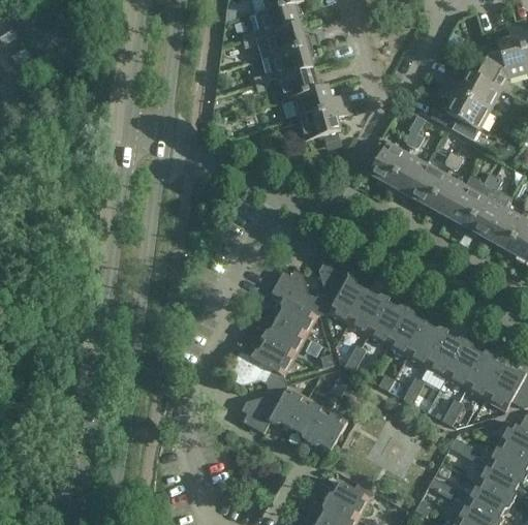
[(264,0),(267,8),(268,10),(300,1),(304,0),(264,0)]
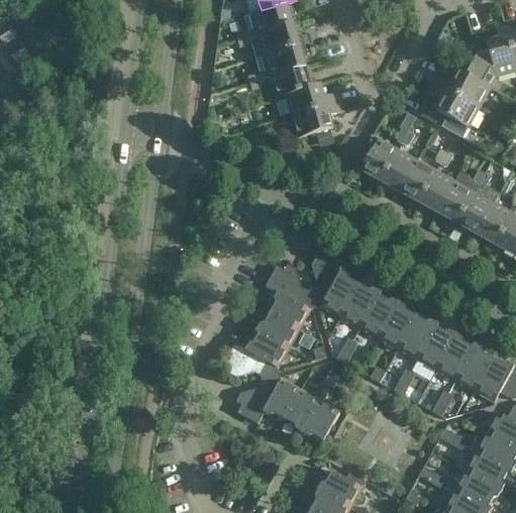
[(245,29),(235,32),(236,39),(294,22),(291,11),(295,9),(293,1),(262,10),(261,8),(252,11),(242,14),(247,30),(245,29)]
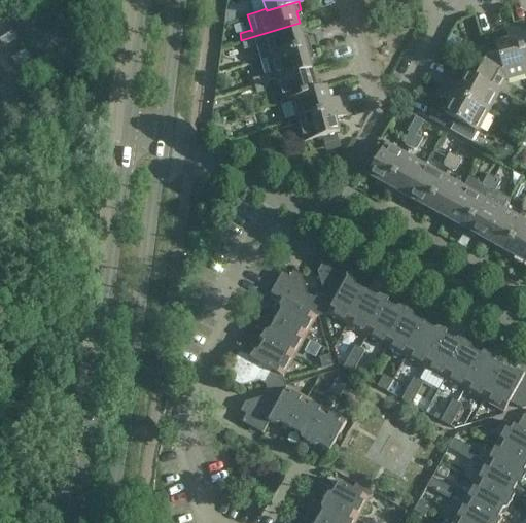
[(234,8),(224,7),(223,21),(233,18),(234,8)]
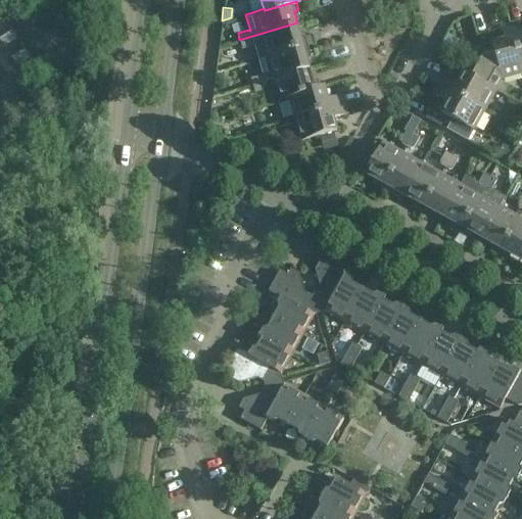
[(521,27),(519,17),(510,20),(521,62),(521,27)]
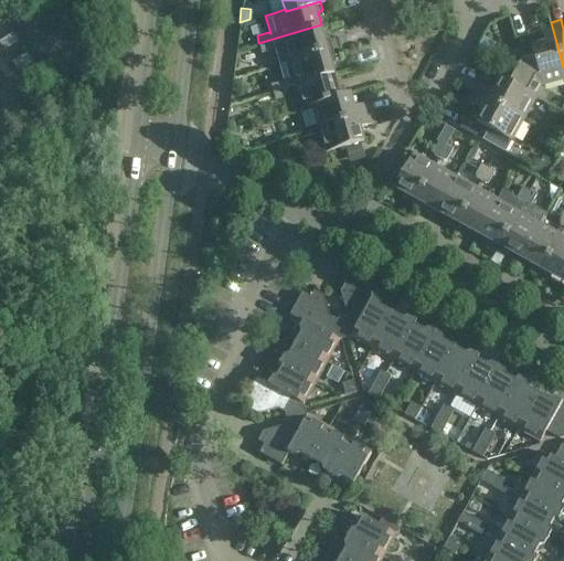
[(521,55),(508,78),(508,80),(535,95),(543,82),(563,75),(563,67),(551,22),(541,24),(545,40),(531,44),(533,52),(521,55)]
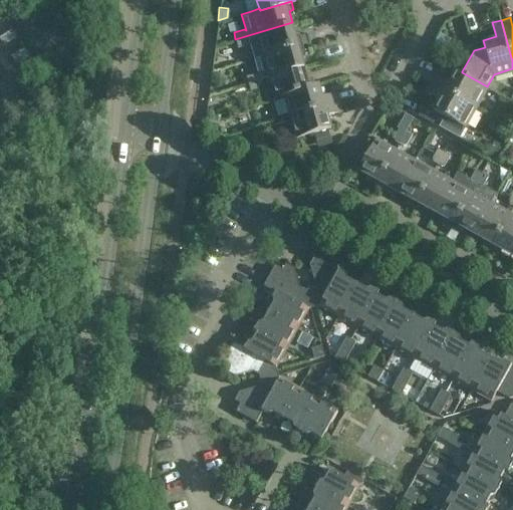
[(292,22),(235,39),(237,45),(248,42),(249,40),(254,56),(303,42),(300,33),(295,34),(292,22)]
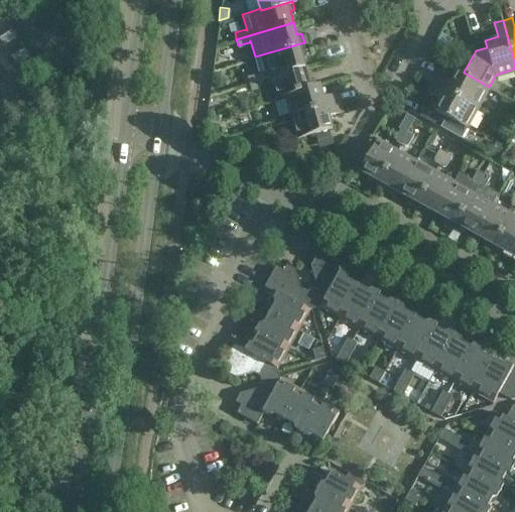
[(445,46),(435,41),(430,52),(440,57),(445,46)]
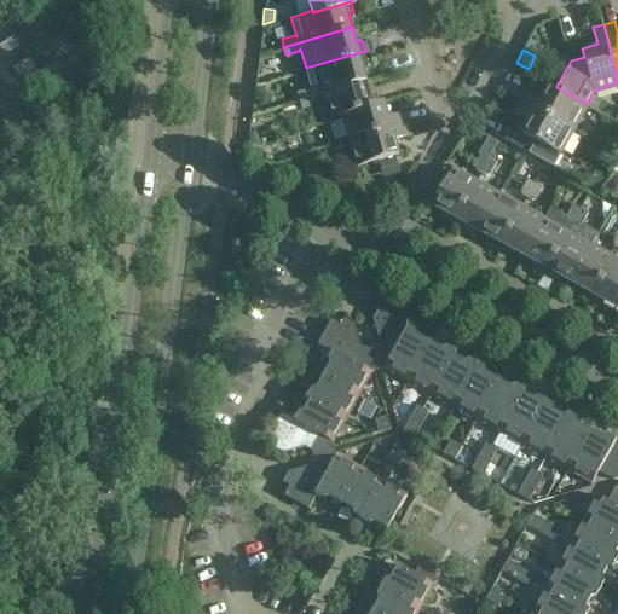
[(315,92),(324,90),(367,77),(363,63),(369,62),(365,51),(306,68),(305,69),(311,87),(309,86),(295,90),(298,97),(315,92)]
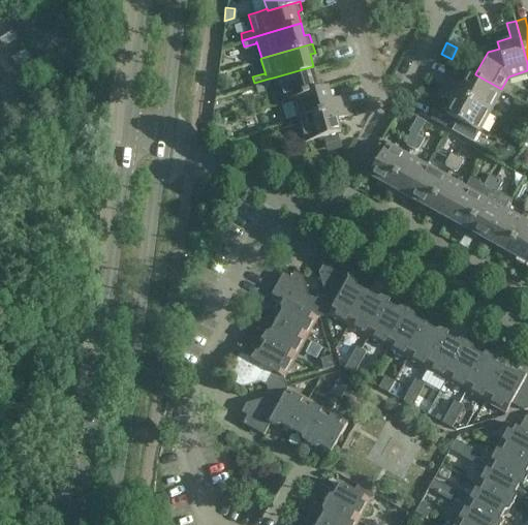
[(313,66),(277,76),(283,99),(292,96),(292,95),(324,86),(324,85),(322,76),(316,78),(313,66)]
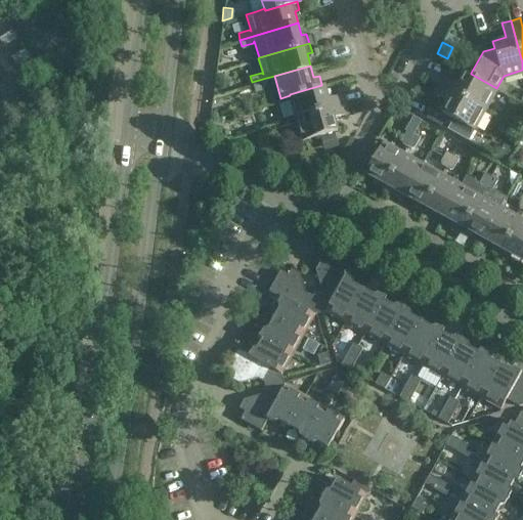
[(445,74),(440,82),(486,107),(496,88),(471,74),(471,73),(465,70),(458,81),(445,74)]
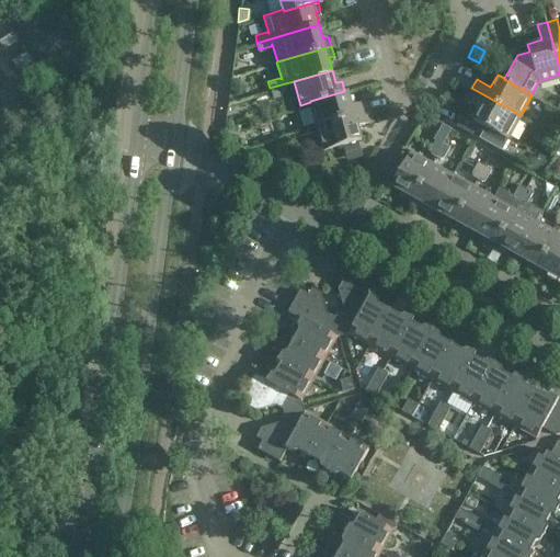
[(285,83),(270,88),(272,95),(284,92),(286,88),(285,83)]
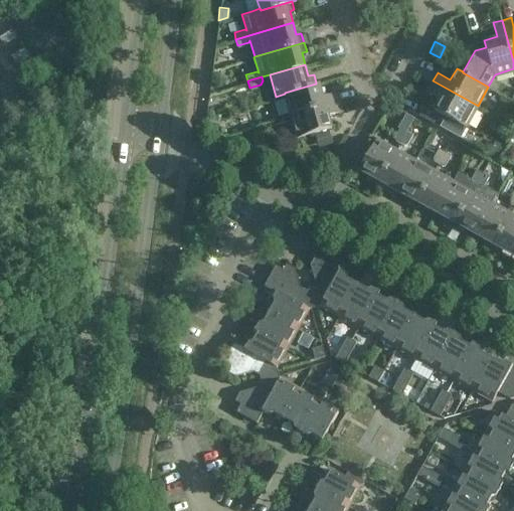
[(478,106),(433,80),(429,90),(441,97),(435,108),(445,114),(439,124),(460,136),(465,125),(467,126),(478,106)]
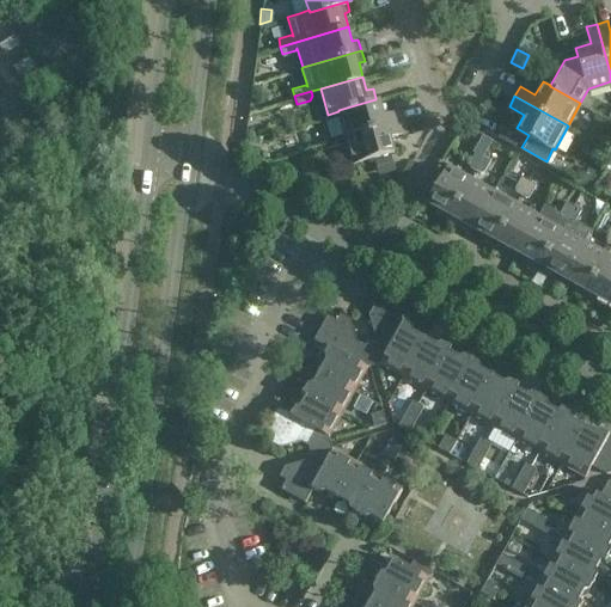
[(376,98),(376,99),(338,110),(338,111),(346,135),(404,118),(401,108),(384,112),(380,97),(376,98)]
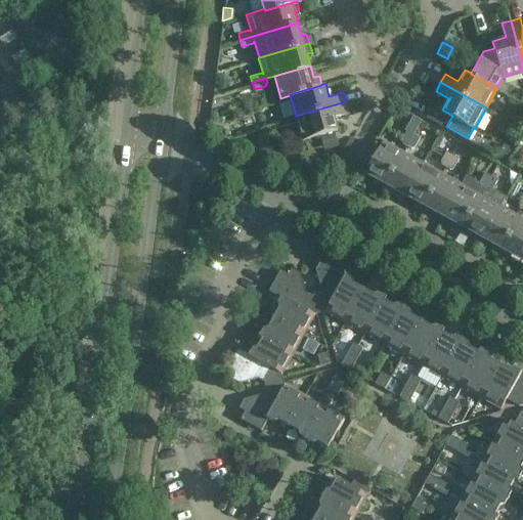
[(346,101),(296,116),(302,138),(319,133),(323,147),(338,143),(334,129),(338,128),(335,115),(349,111),(346,101)]
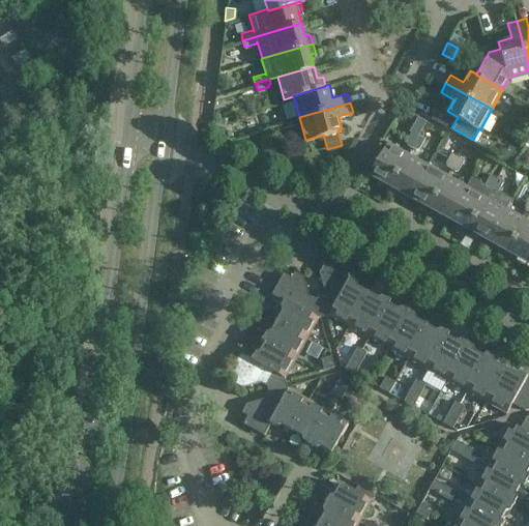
[(410,130),(406,140),(407,144),(411,146),(418,134),(425,119),(417,114),(408,129),(410,130)]
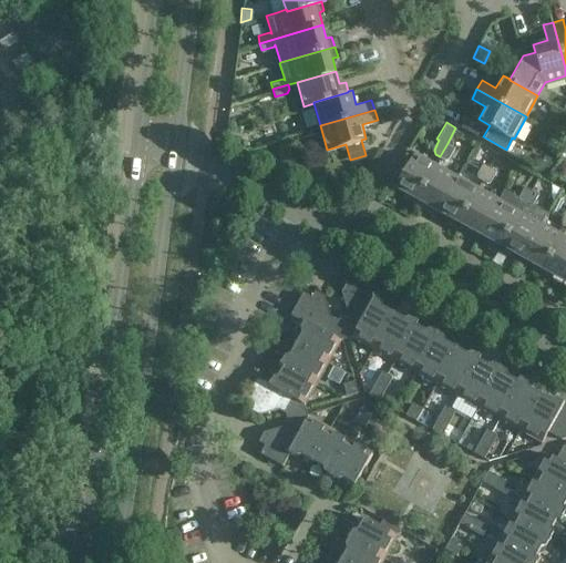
[(448,143),(440,156),(444,159),(448,157),(453,146),(448,143)]
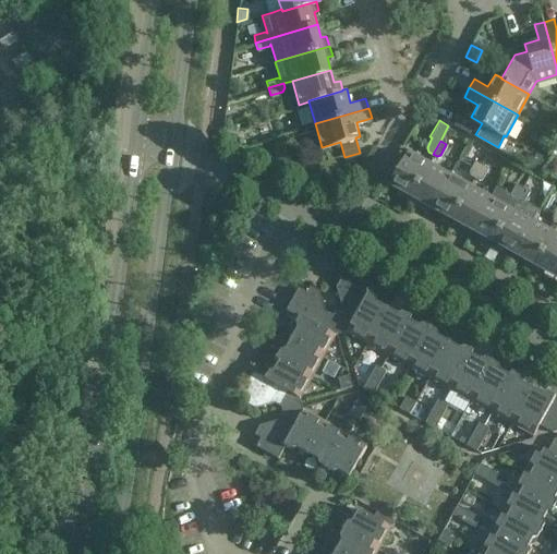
[(399,194),(408,200),(430,159),(409,148),(389,182),(401,189),(399,194)]
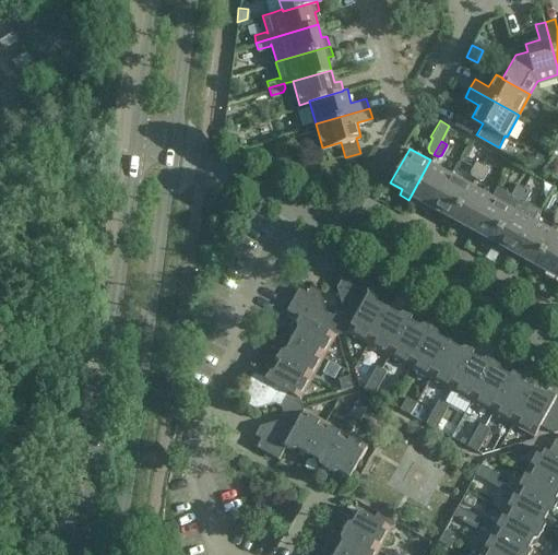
[(536,151),(529,164),(539,170),(547,157),(536,151)]
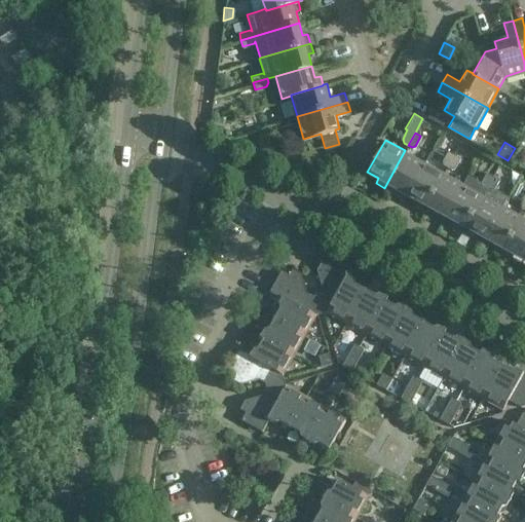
[(405,150),(384,188),(394,193),(396,188),(407,194),(424,161),(405,150)]
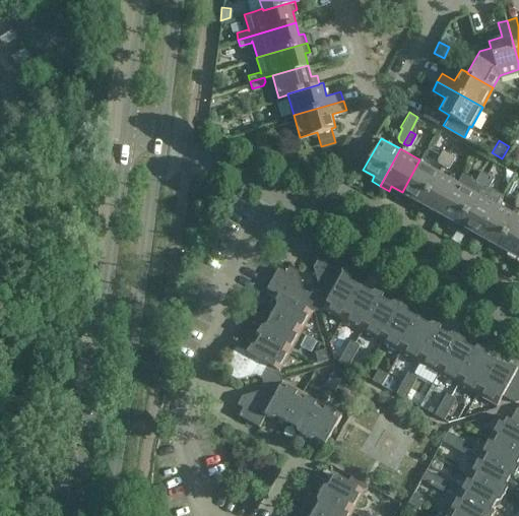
[(449,152),(442,148),(437,158),(437,163),(442,165),(449,152)]
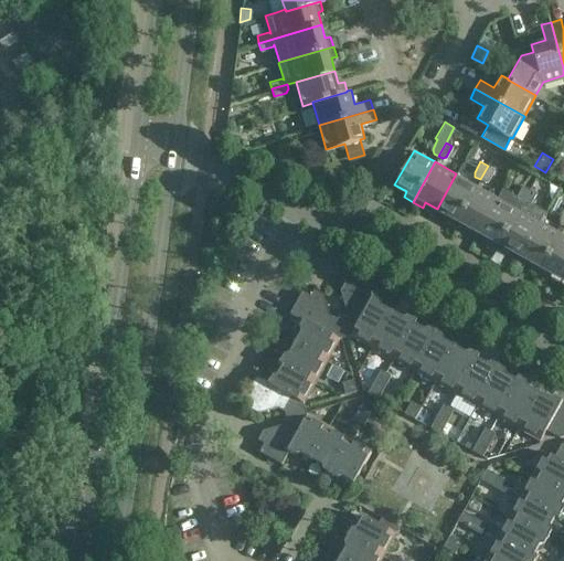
[(488,166),(480,179),(483,181),(488,179),(493,168),(488,166)]
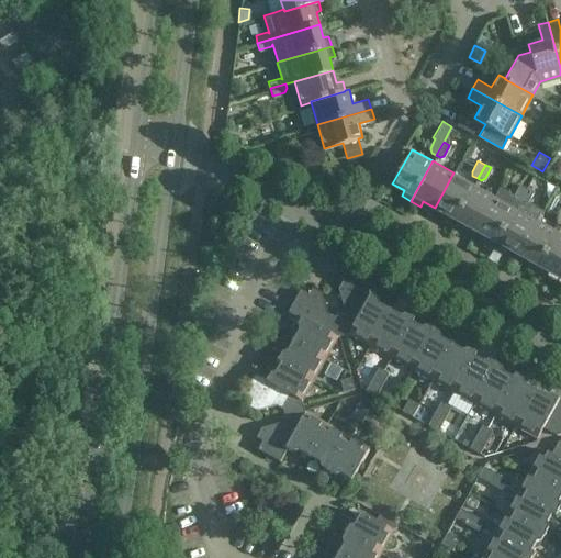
[(453,173),(435,208),(446,213),(444,219),(452,224),(474,183),(453,173)]
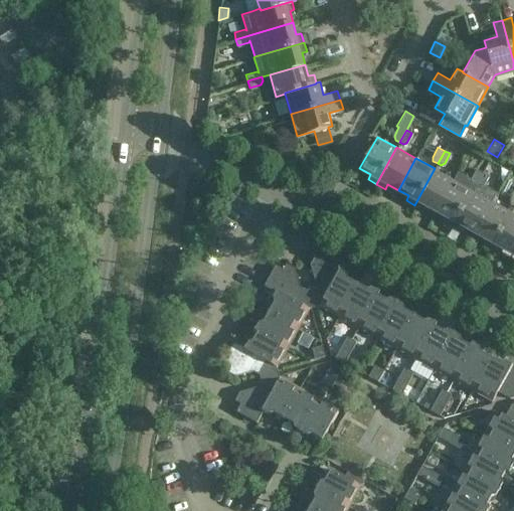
[(435,168),(414,205),(423,210),(425,205),(437,210),(454,179),(435,168)]
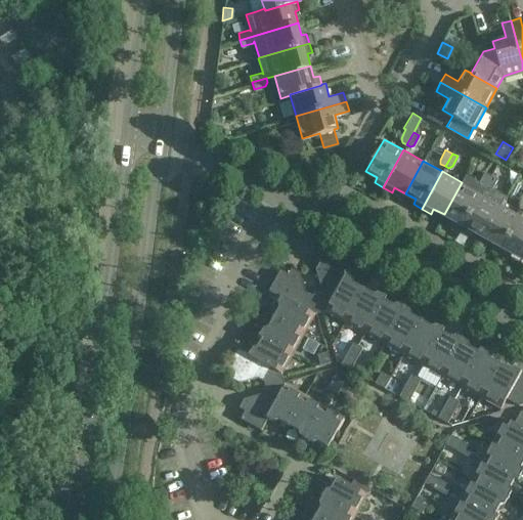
[(467,174),(462,182),(444,214),(454,220),(451,225),(461,230),(484,187),(491,174),(484,171),(478,180),(467,174)]
